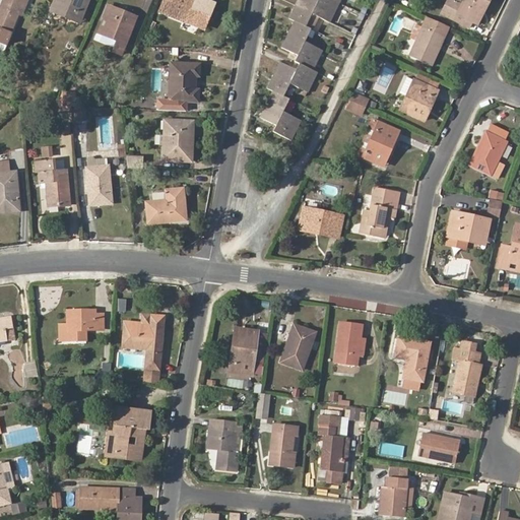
[(13,35),(11,34),(19,14),(24,0),(3,0),(0,8),(0,44),(7,47),(13,35)]
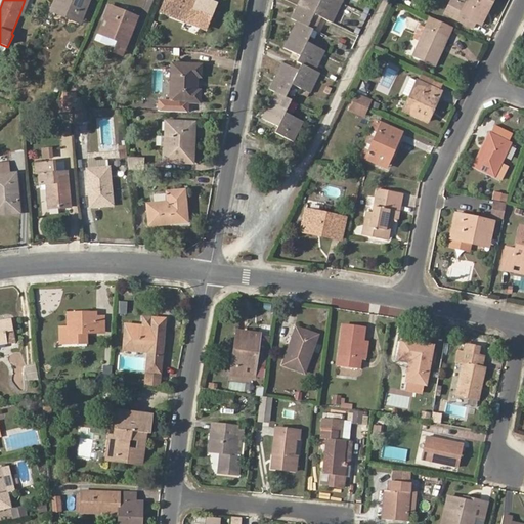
[(25,0),(19,14),(23,16),(29,0),(25,0)]
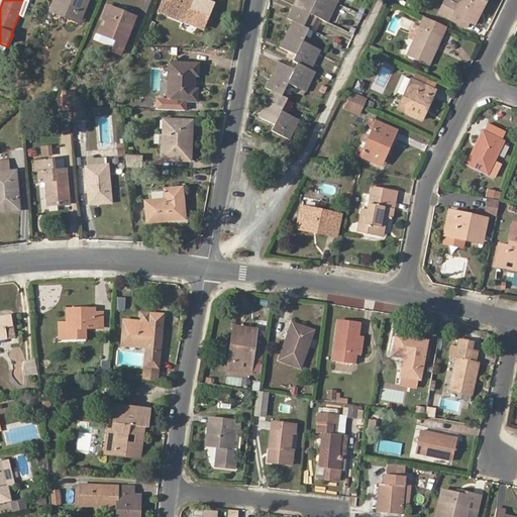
[(90,0),(55,0),(52,7),(82,20),(90,0)]
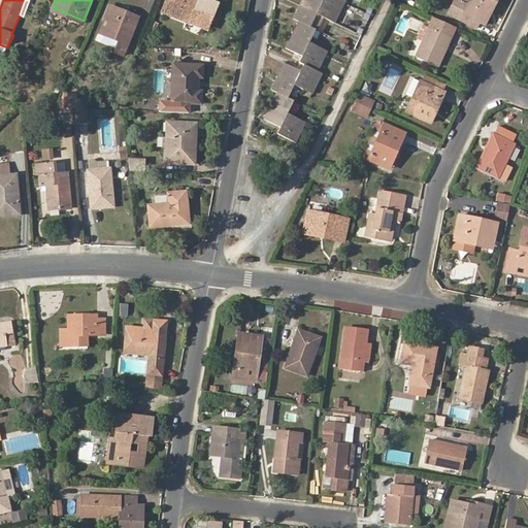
[(169,0),(164,12),(200,26),(209,2),(205,0),(169,0)]
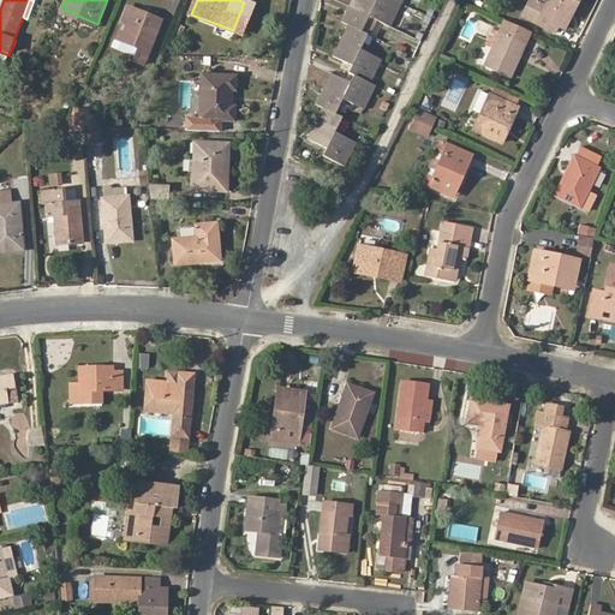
[(382,23),(389,27),(401,4),(393,0),(352,0),(350,6),(362,12),(366,5),(386,15),(382,23)]
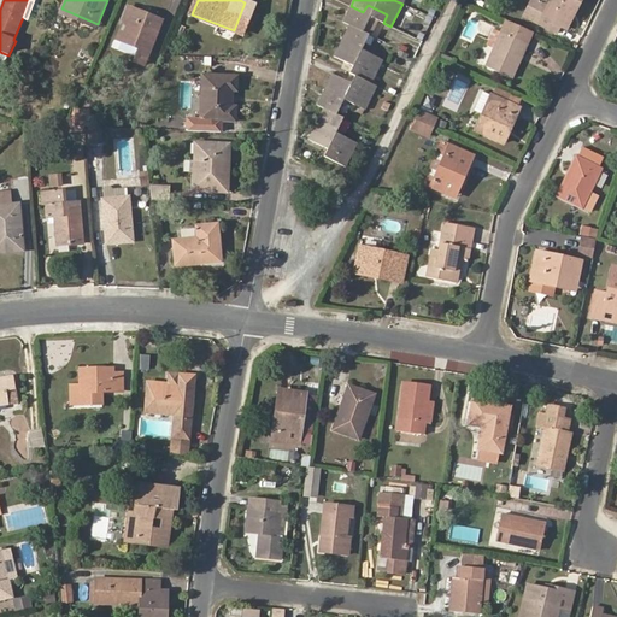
[(559,27),(559,24),(562,25),(569,10),(573,12),(579,0),(550,0),(547,6),(533,0),(524,16),(540,23),(542,18),(559,27)]
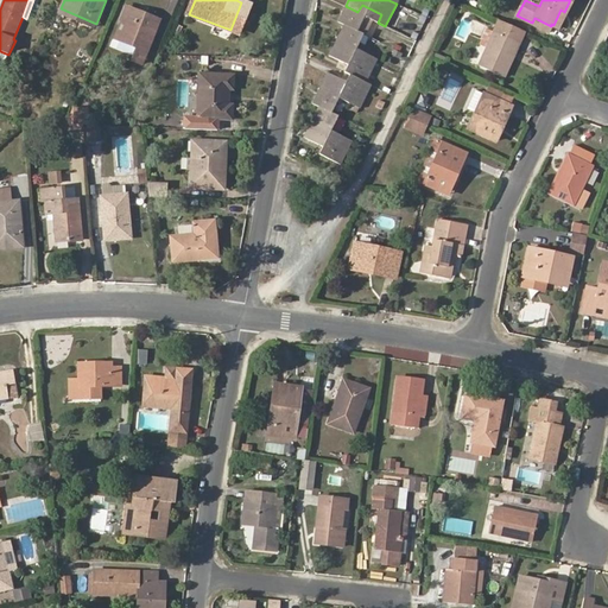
[(346,6),(339,21),(343,24),(352,29),(363,35),(371,19),(378,23),(381,14),(362,5),(358,12),(346,6)]
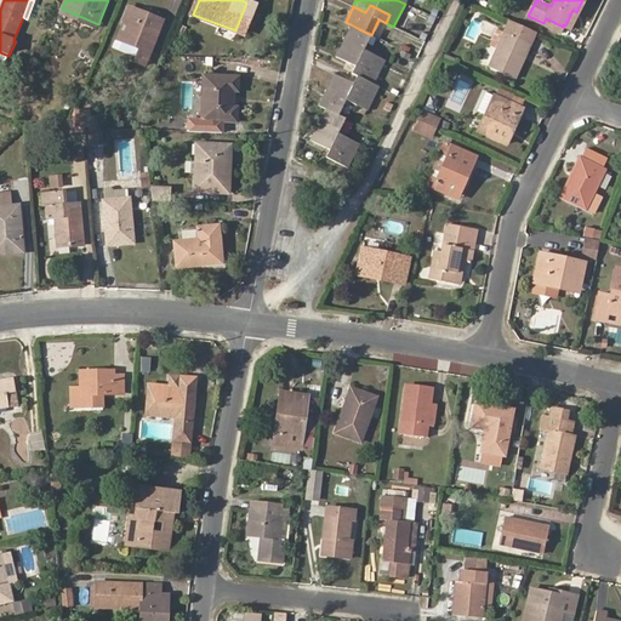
[(97,28),(98,24),(62,9),(61,13),(97,28)]
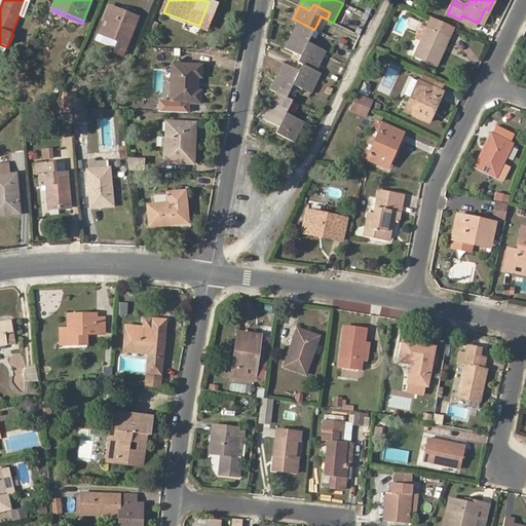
[(116,51),(123,54),(137,22),(124,16),(125,12),(111,7),(107,19),(110,20),(104,35),(120,41),(116,51)]
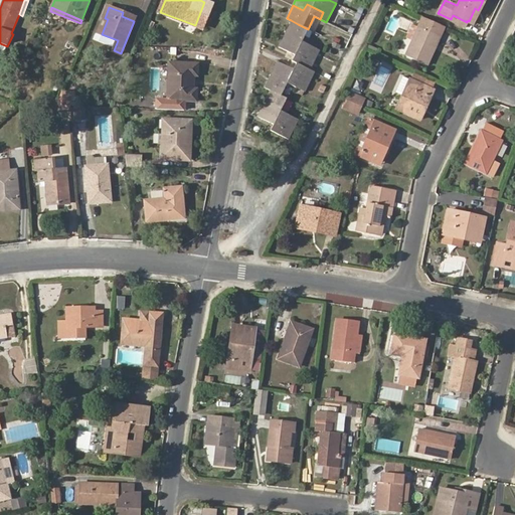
[(469,21),(472,23),(478,10),(475,8),(469,21)]
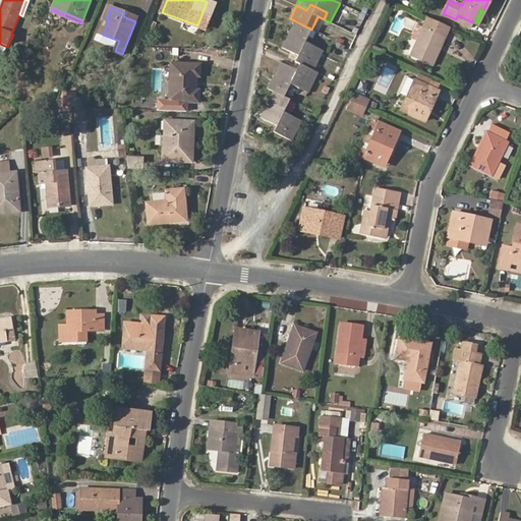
[(135,21),(137,17),(124,12),(123,16),(135,21)]
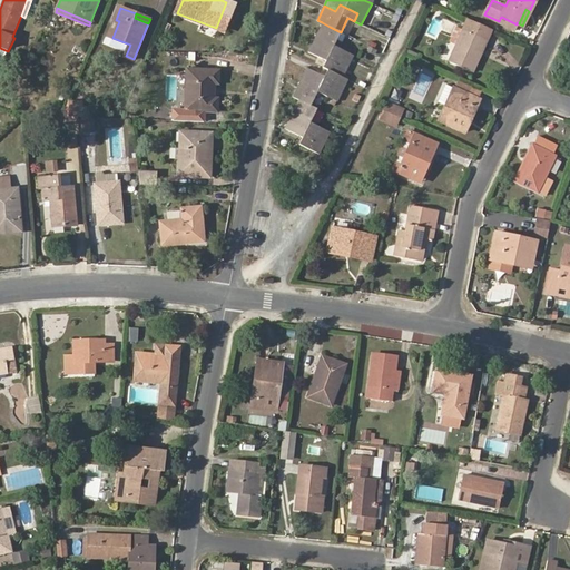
[(499,21),(514,29),(517,25),(501,17),(499,21)]
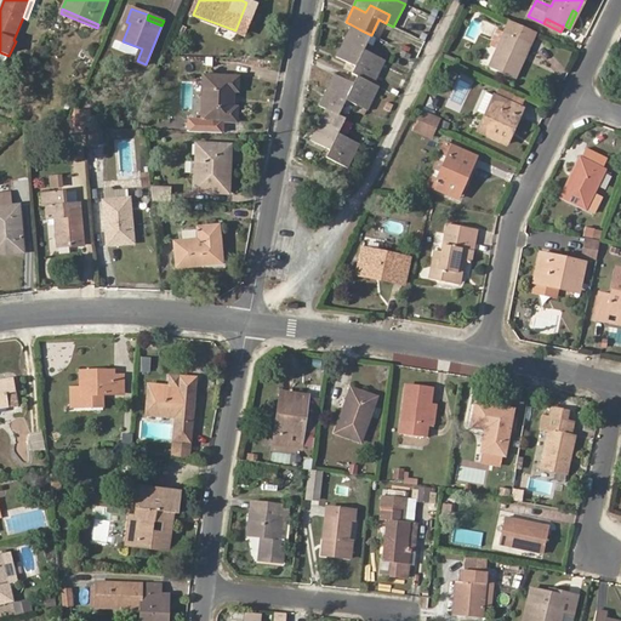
[(489,67),(516,78),(523,60),(520,57),(531,29),(510,20),(505,32),(497,49),(489,67)]
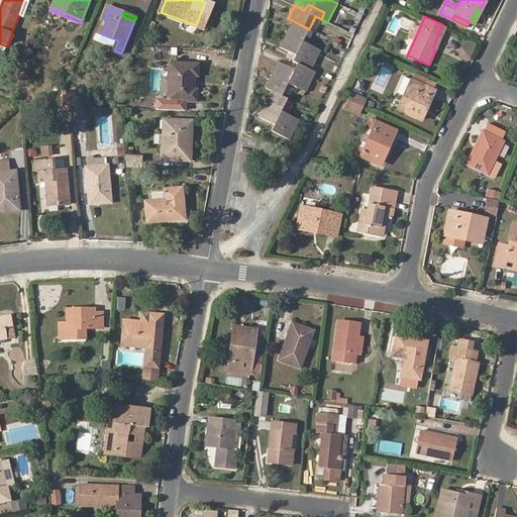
[(105,18),(99,32),(102,34),(108,19),(105,18)]
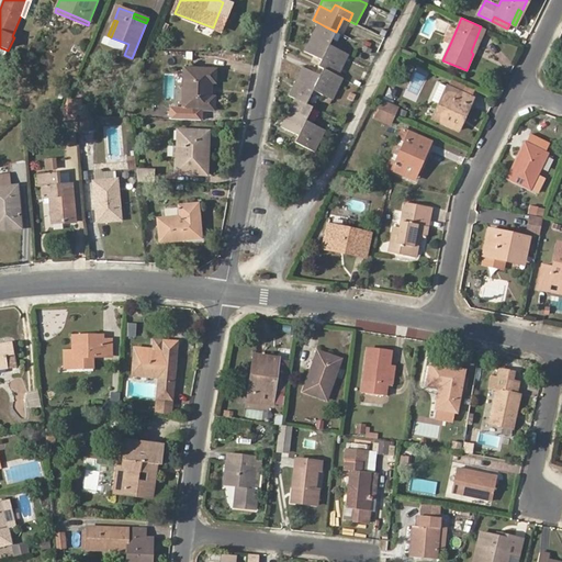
[(340,52),(329,45),(336,32),(325,26),(317,22),(311,36),(322,42),(319,49),(337,57),(340,52)]
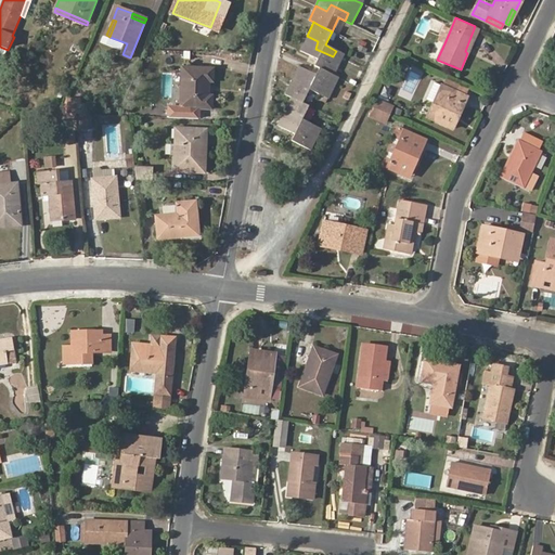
[(444,25),(438,40),(444,43),(451,28),(444,25)]
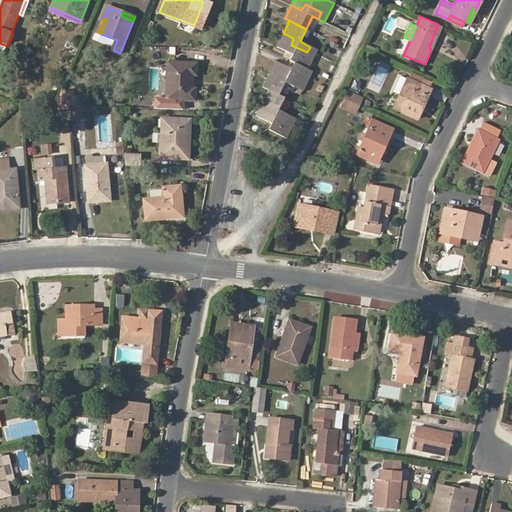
[(431,49),(441,26),(438,24),(429,47),(431,49)]
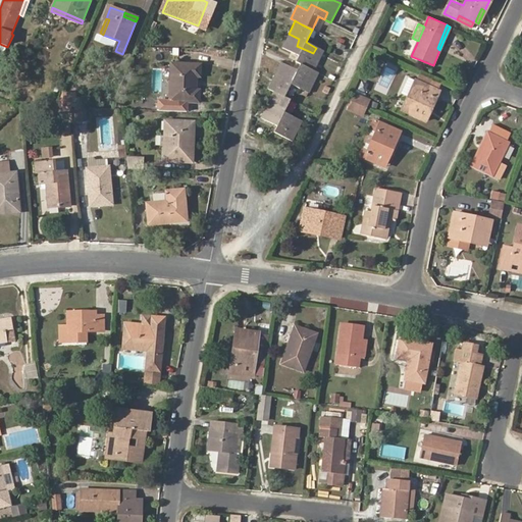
[(313,53),(297,46),(299,39),(289,34),(282,48),(299,56),(296,61),(300,64),(314,70),(323,51),(316,48),(313,53)]
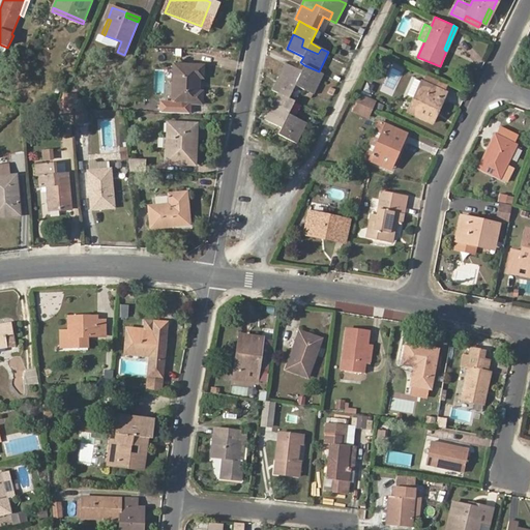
[(306,91),(314,94),(323,75),(319,71),(304,65),(301,71),(285,63),(278,77),(289,83),(292,77),(308,85),(306,91)]
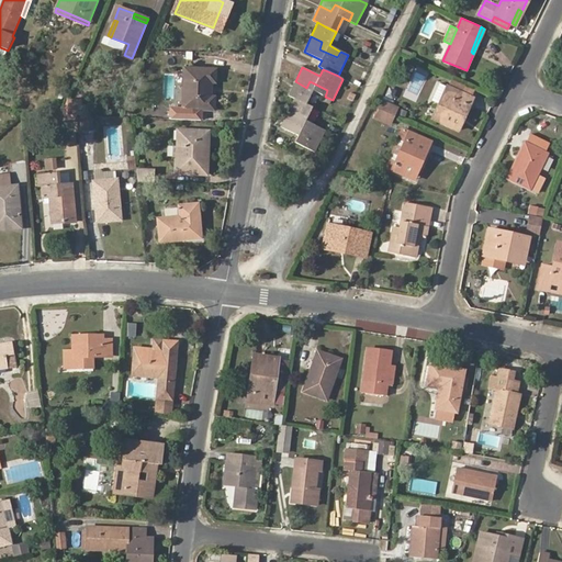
[(215,98),(211,98),(212,82),(215,82),(216,70),(186,69),(183,109),(215,111),(215,98)]
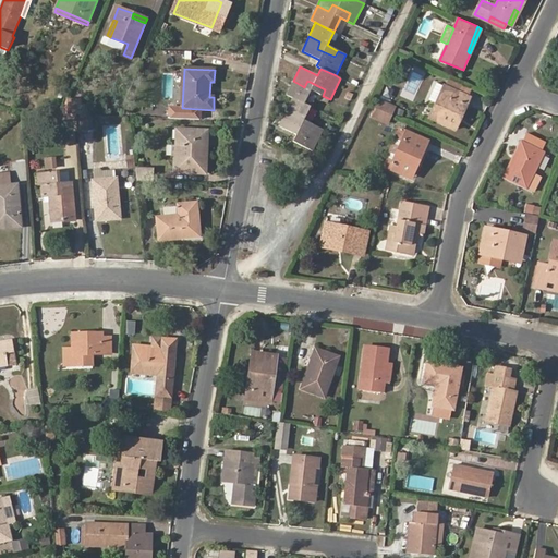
[(425,72),(414,69),(405,94),(417,98),(425,72)]
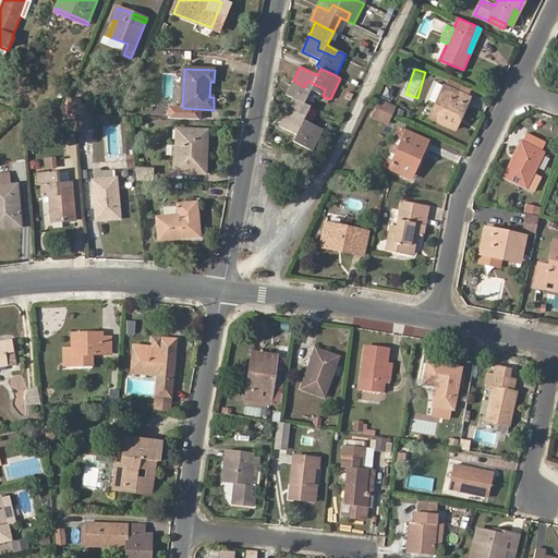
[(466,96),(470,87),(449,79),(446,86),(466,96)]
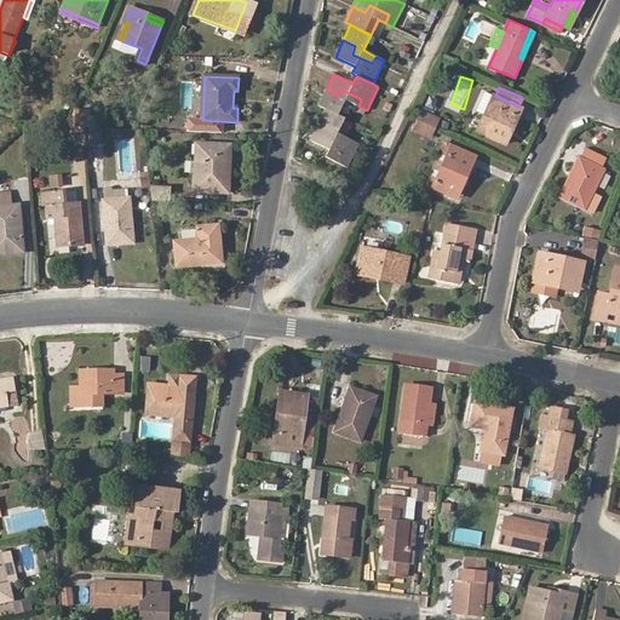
[(338,97),(326,90),(319,105),(338,114),(345,99),(359,107),(361,99),(342,90),(338,97)]
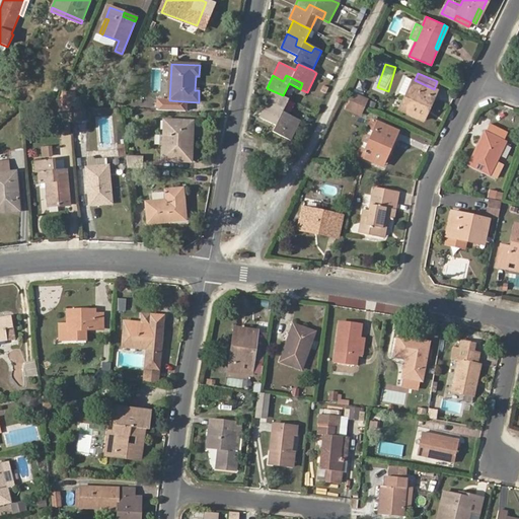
[(399,109),(424,121),(428,112),(425,109),(430,98),(433,100),(438,90),(434,89),(415,80),(408,76),(399,92),(406,95),(399,109)]
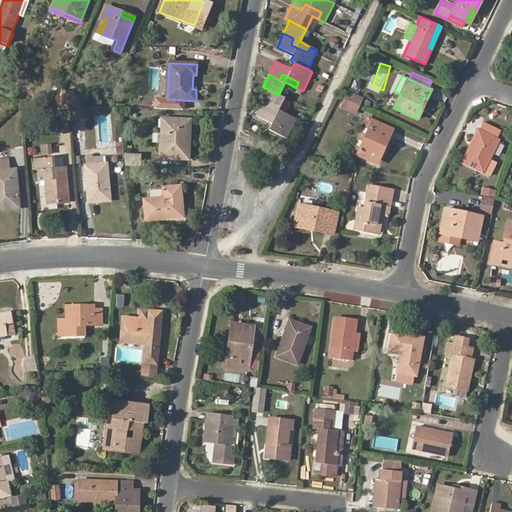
[(289,115),(278,110),(285,97),(281,96),(279,94),(263,87),(262,87),(268,90),(263,102),(272,107),(269,114),(285,122),(289,115)]
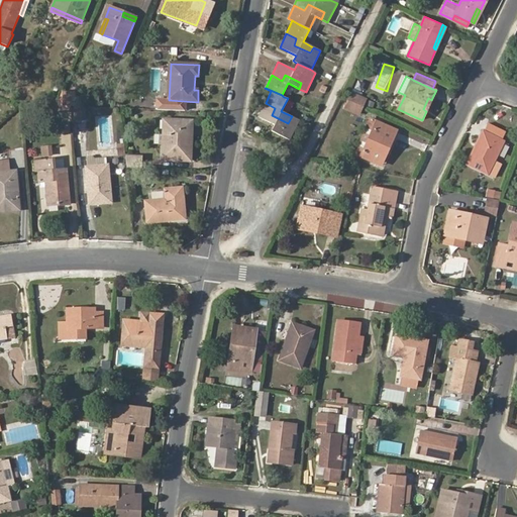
[(77,93),(63,91),(57,106),(67,107),(72,107),(77,93)]
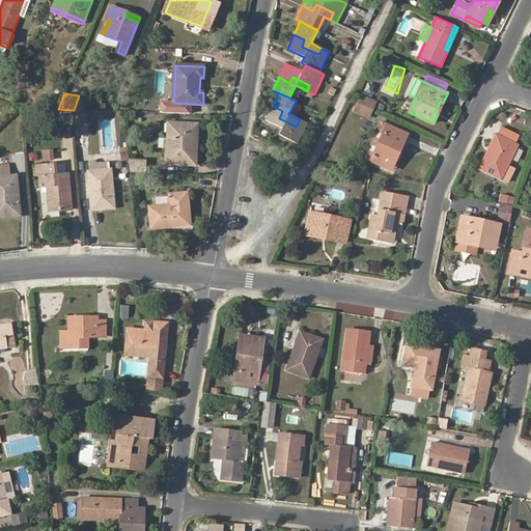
[(376,102),(363,95),(359,104),(372,110),(376,102)]
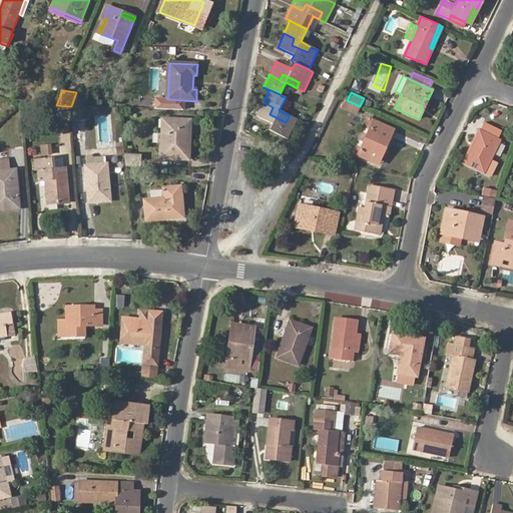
[(420,108),(423,110),(428,99),(425,97),(420,108)]
